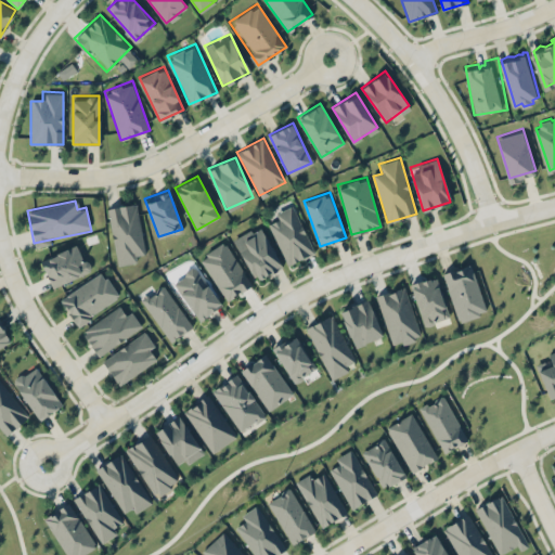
[(144,249),(137,201),(107,206),(117,265),(137,261),(136,252),(144,249)]
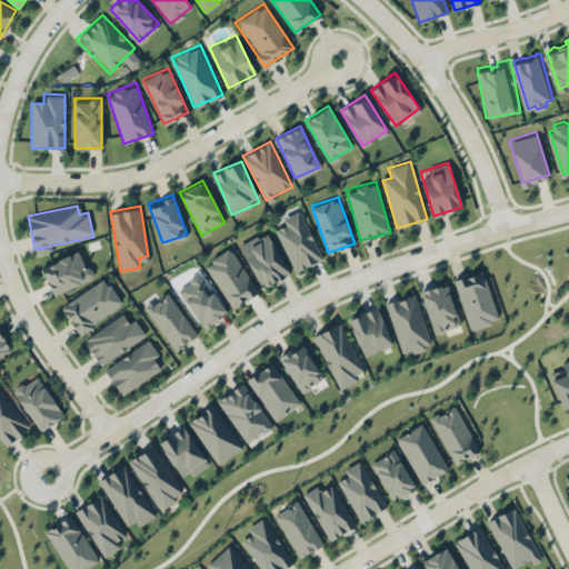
[(302,209),(282,218),(286,227),(277,230),(292,271),(322,259),(302,209)]
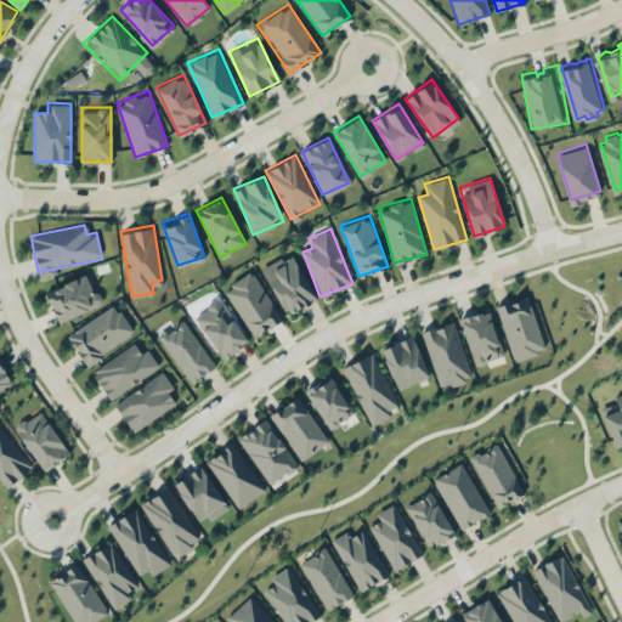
[(287,315),(316,299),(292,250),(261,266),(287,315)]
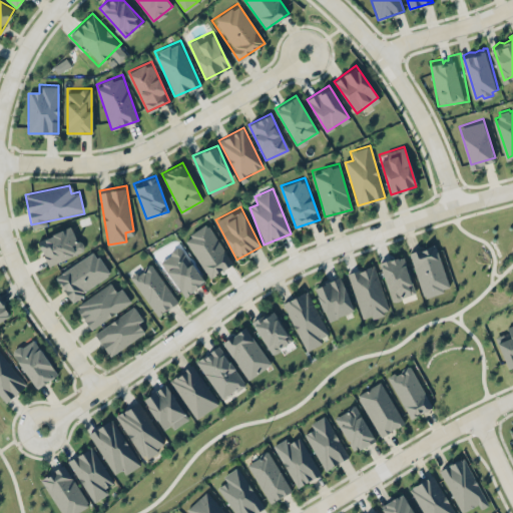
[(211,223),(186,235),(206,278),(231,266),(211,223)]
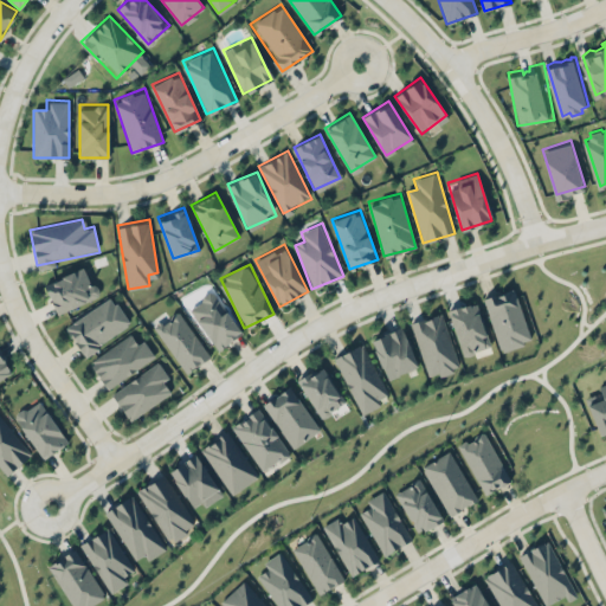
[(58,314),(98,295),(84,265),(44,285),(58,314)]
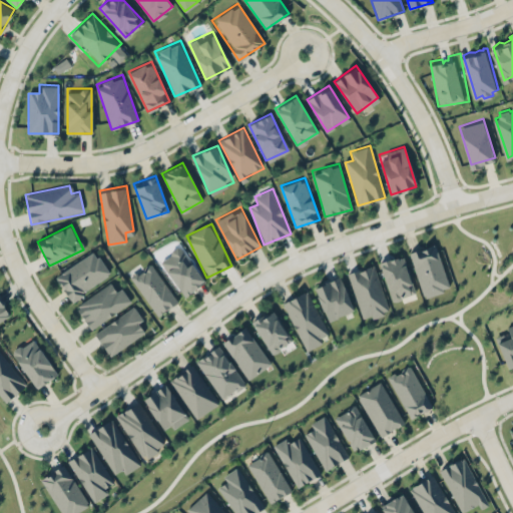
[(450,288),(434,242),(409,251),(424,297),(450,288)]
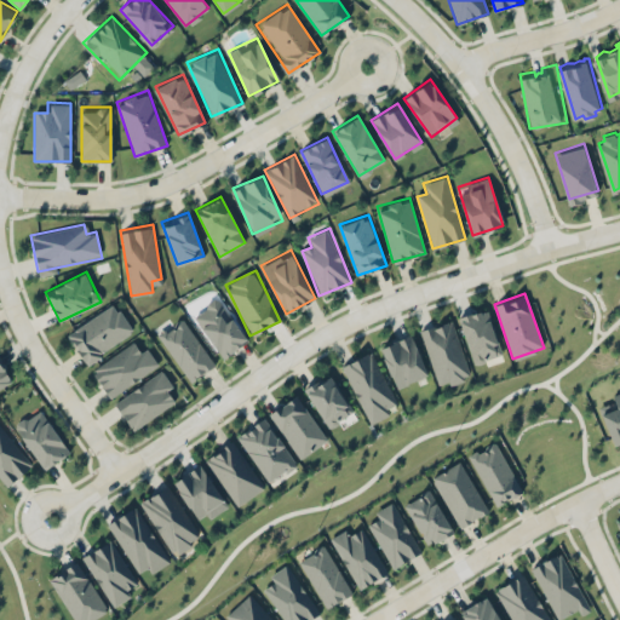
[(193,314),(223,356),(247,339),(218,297),(193,314)]
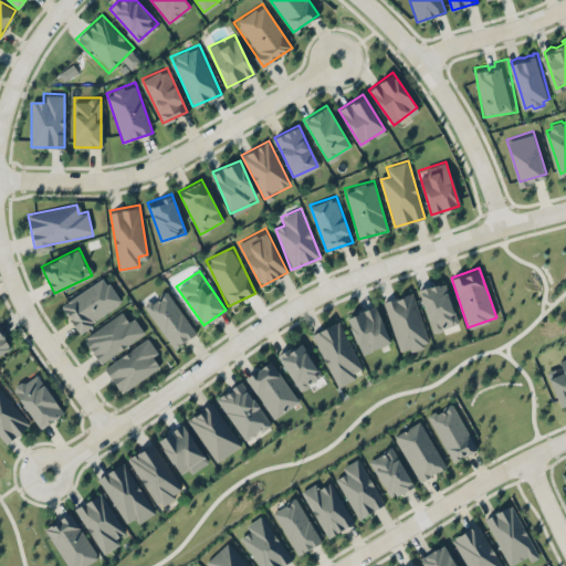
[(60,305),(79,333),(123,302),(104,274),(60,305)]
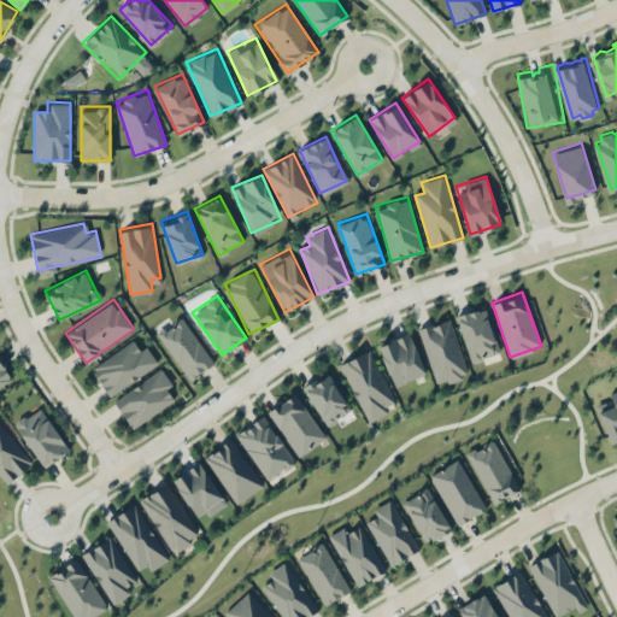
[(471,360),(498,352),(483,305),(457,313),(471,360)]
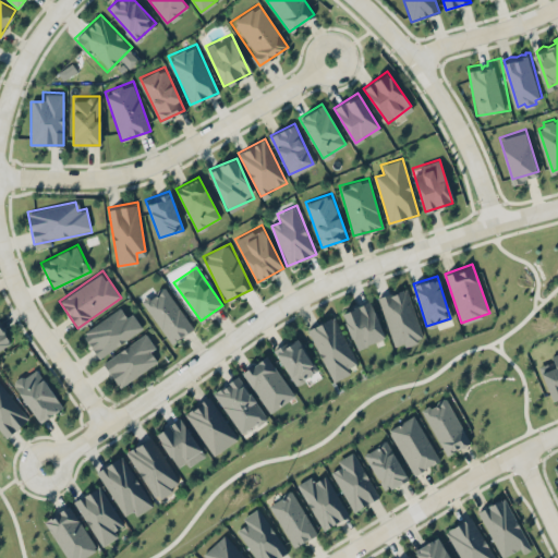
[(193,327),(164,284),(141,300),(170,343),(193,327)]
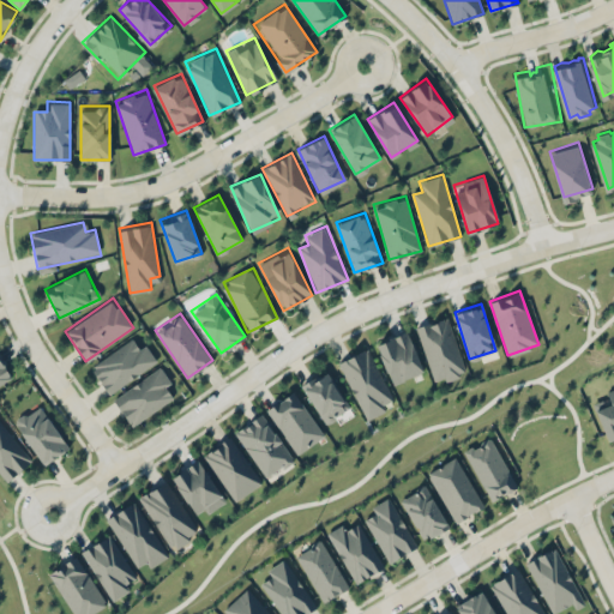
[(432,381),(465,373),(450,315),(416,324),(432,381)]
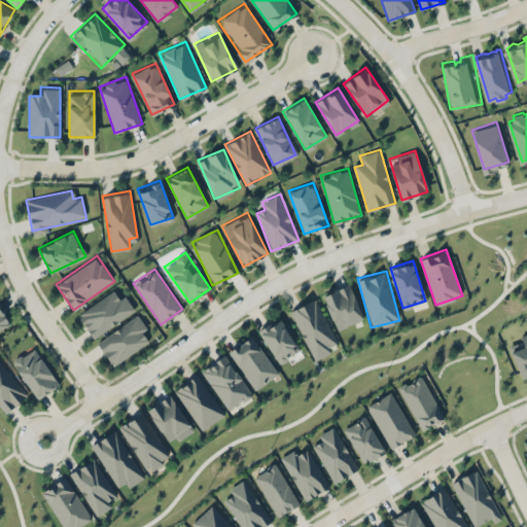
[(362,318),(349,283),(322,293),(337,328),(362,318)]
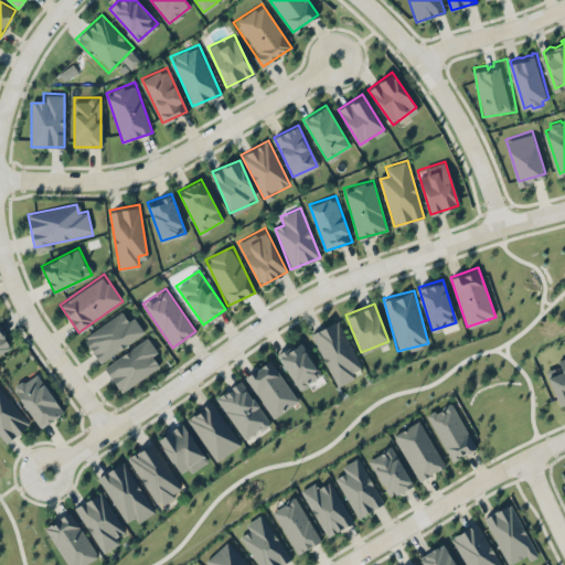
[(145,334),(130,310),(84,337),(97,361),(145,334)]
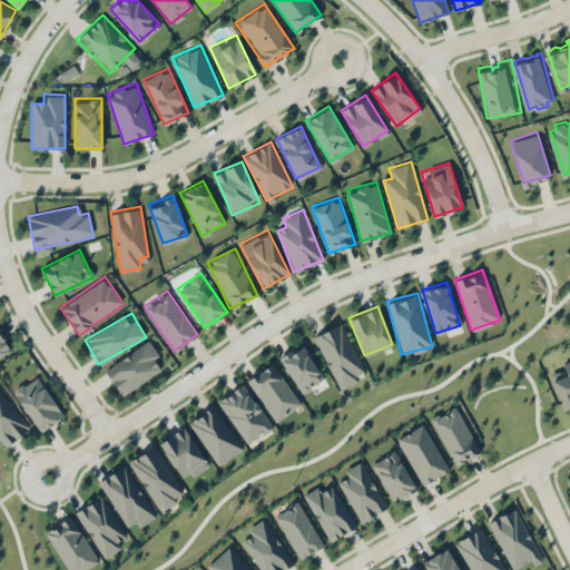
[(364,366),(342,322),(314,335),(340,389),(359,380),(354,371),(364,366)]
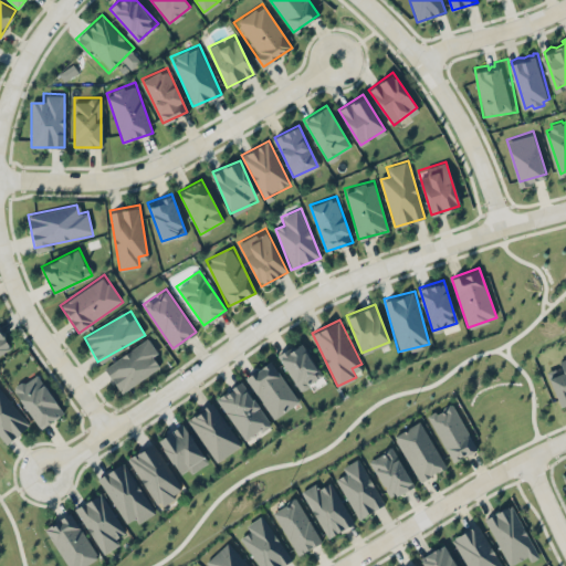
[(0,354),(10,349),(0,329),(0,354)]
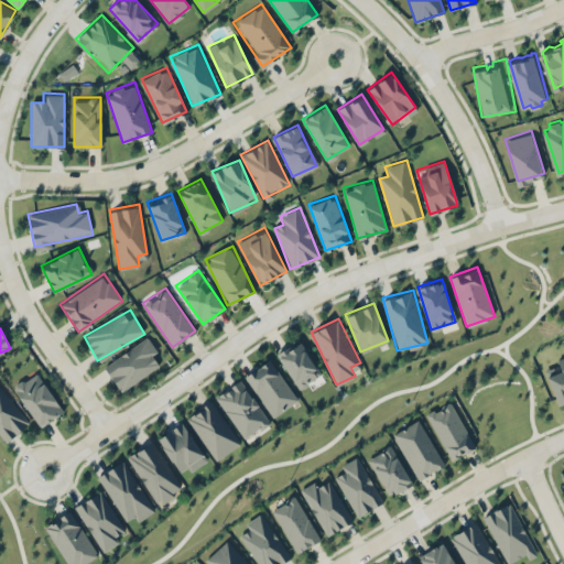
[(156,351),(148,337),(104,365),(120,390),(158,366),(151,356),(156,351)]
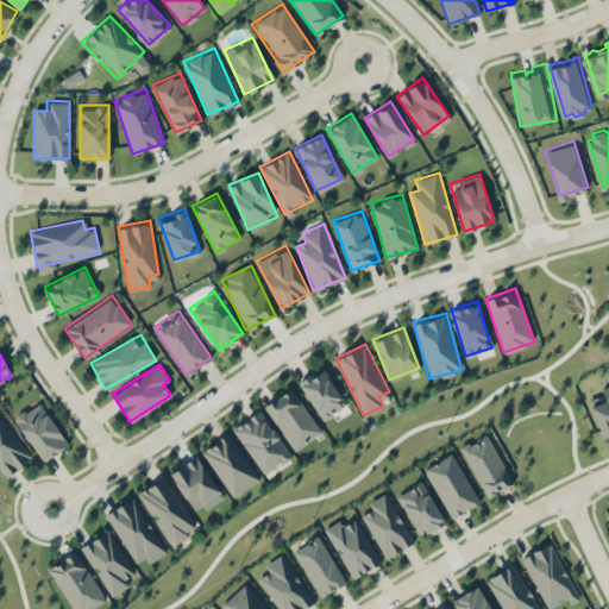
[(299,381),(322,418),(346,403),(322,365),(299,381)]
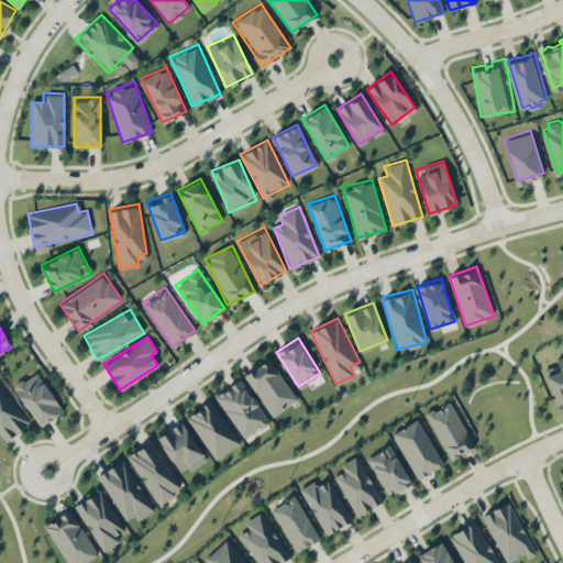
[(562,401),(562,355),(556,359),(558,364),(543,370),(558,405),(562,401)]
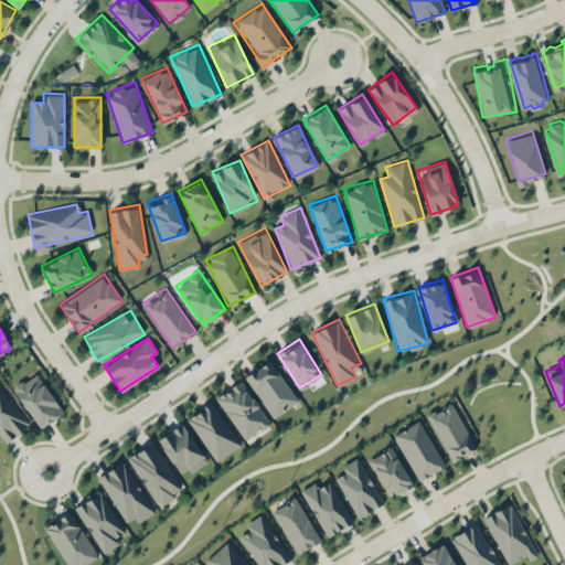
[(244,374),(272,417),(298,401),(272,358),(244,374)]
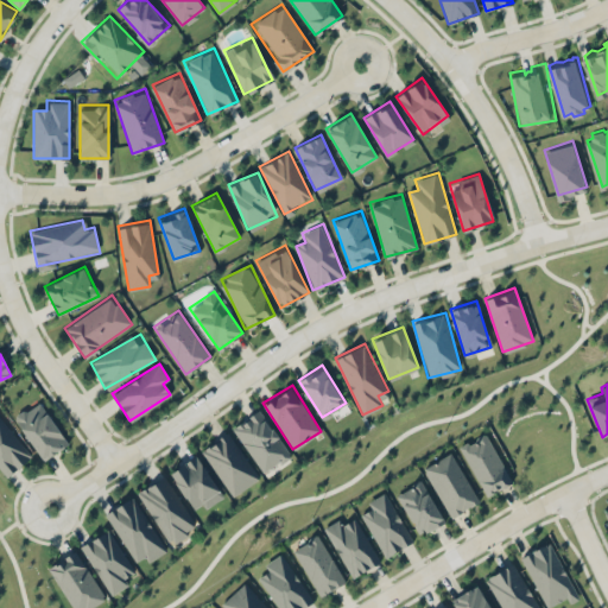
[(14,416),(42,458),(67,443),(39,400),(14,416)]
